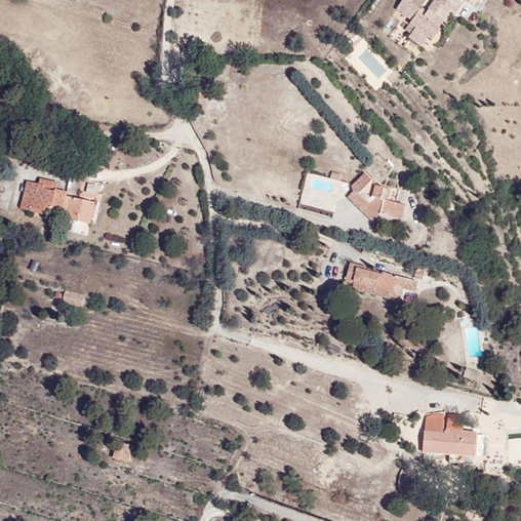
[(399,0),(384,19),(424,49),(461,0),(399,0)]
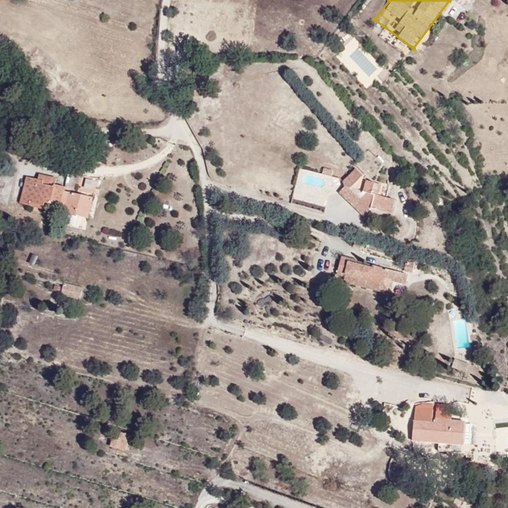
[(339,179),(340,185),(335,190),(361,217),(369,209),(389,215),(392,199),(375,194),(377,183),(363,180),(357,193),(348,187),(360,175),(353,166),(339,179)]
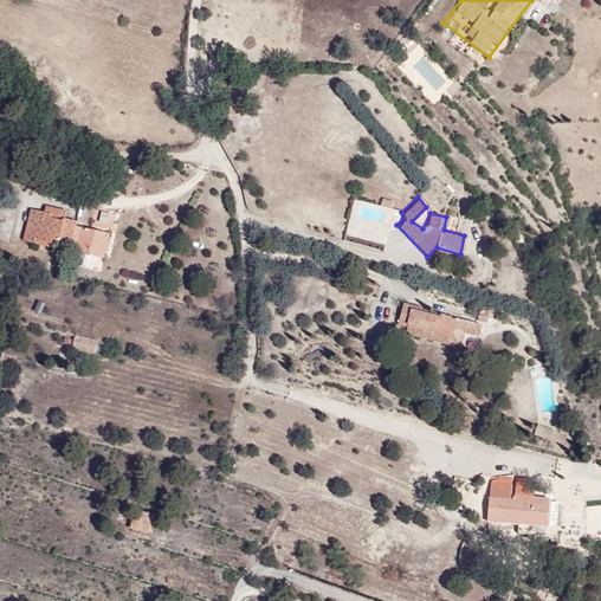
[(39,209),(26,207),(19,239),(101,258),(105,230),(62,218),(63,208),(41,204),(39,209)]
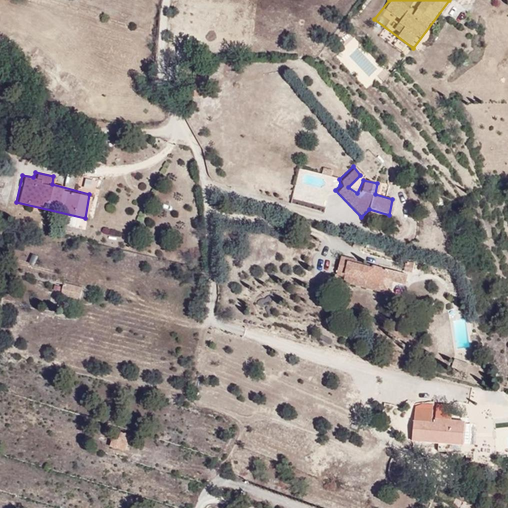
[(402,272),(337,252),(333,279),(398,293),(402,272)]
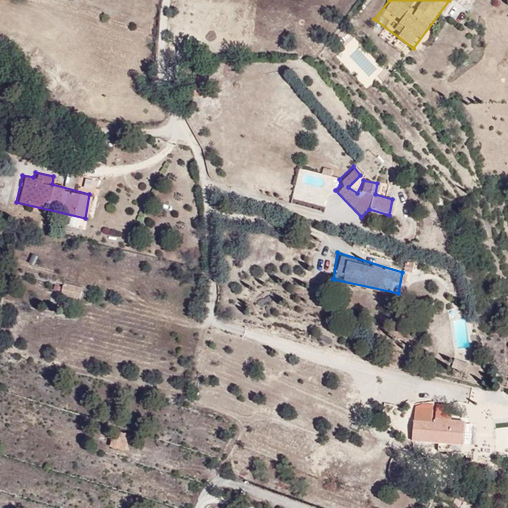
[(402,255),(400,265),(408,267),(410,256),(402,255)]
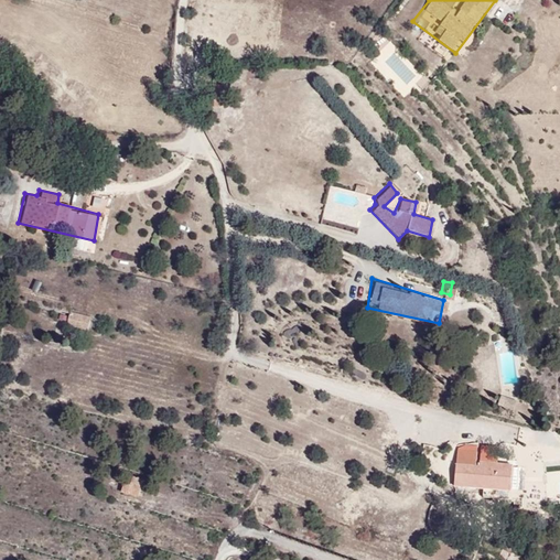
[(497,389),(494,397),(509,404),(513,396),(497,389)]
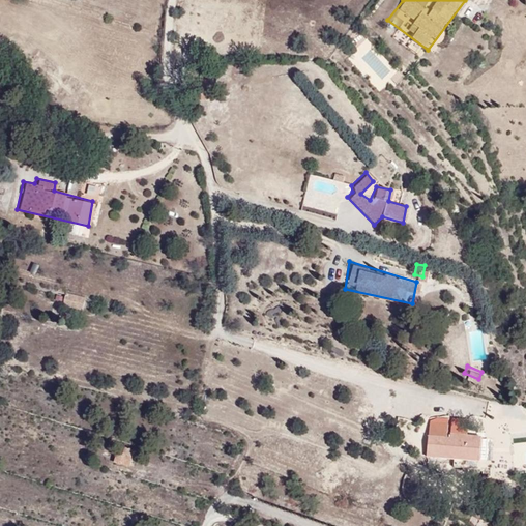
[(480,465),(488,435),(432,416),(426,456),(480,465)]
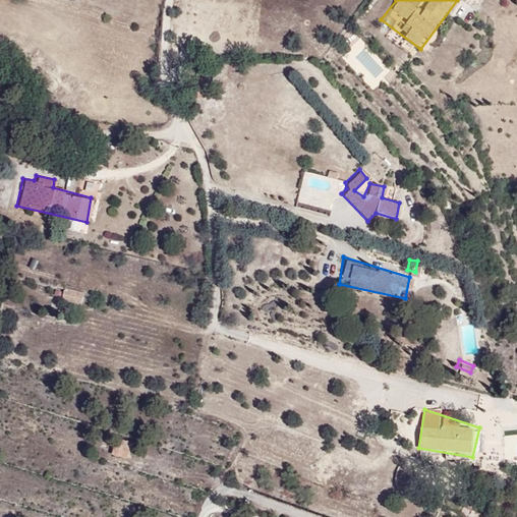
[(500,441),(503,441),(504,457),(516,455),(516,431),(499,433),(500,441)]
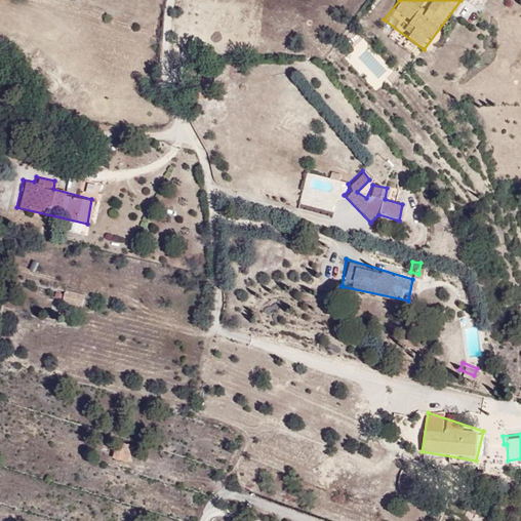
[(129,462),(135,445),(116,438),(111,452),(129,462)]
